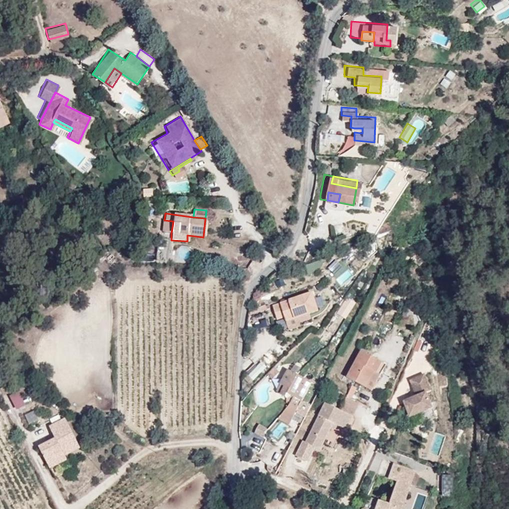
[(173,221),(164,220),(163,232),(171,233),(173,221)]
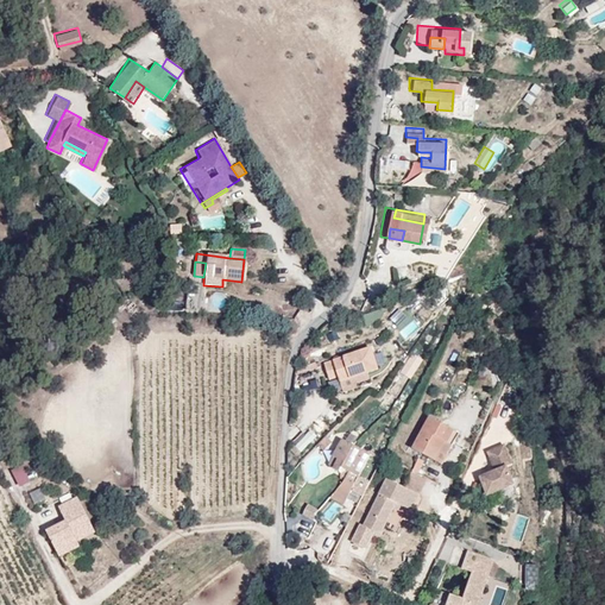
[(394,276),(407,276),(407,264),(394,264),(394,276)]
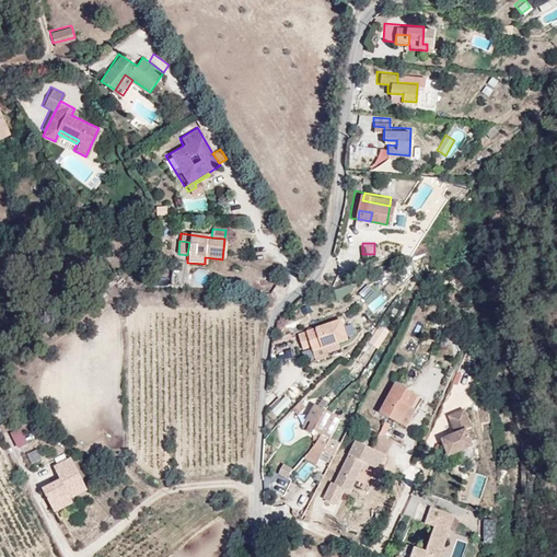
[(366,301),(375,290),(363,279),(354,290),(366,301)]
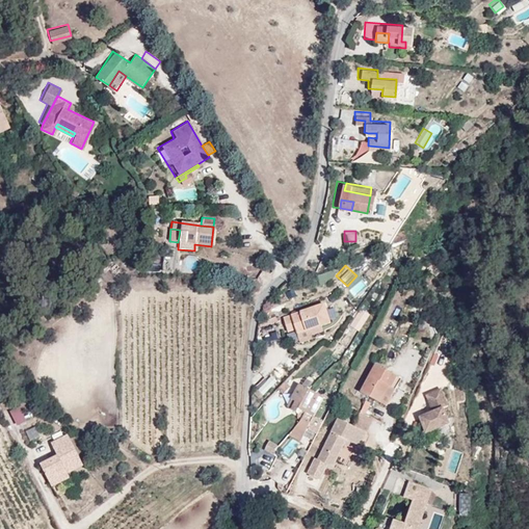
[(349,296),(364,282),(358,276),(348,286),(346,285),(342,289),(349,296)]
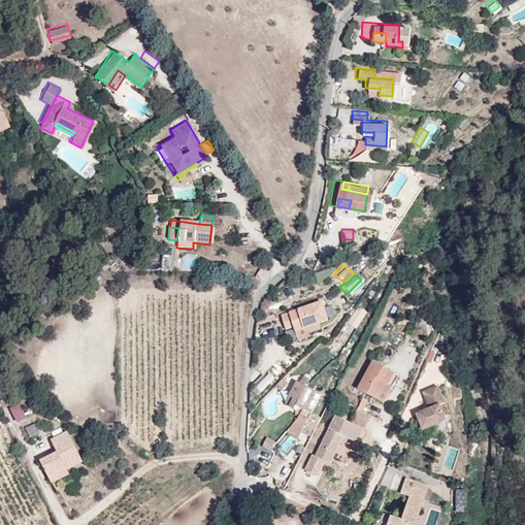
[(289,329),(290,333),(313,326),(313,325),(321,323),(316,304),(275,318),(281,332),(289,329)]
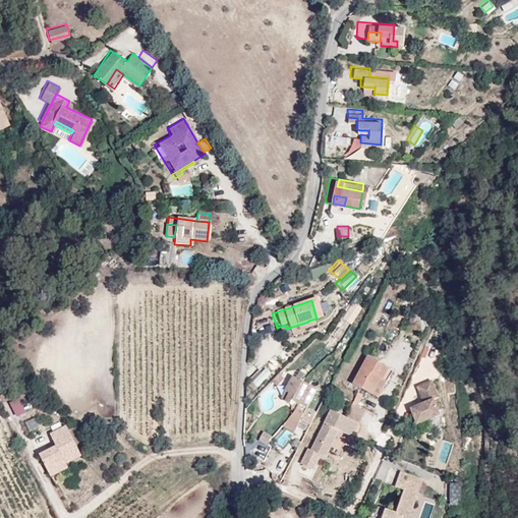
[(310,327),(308,322),(286,329),(288,335),(310,327)]
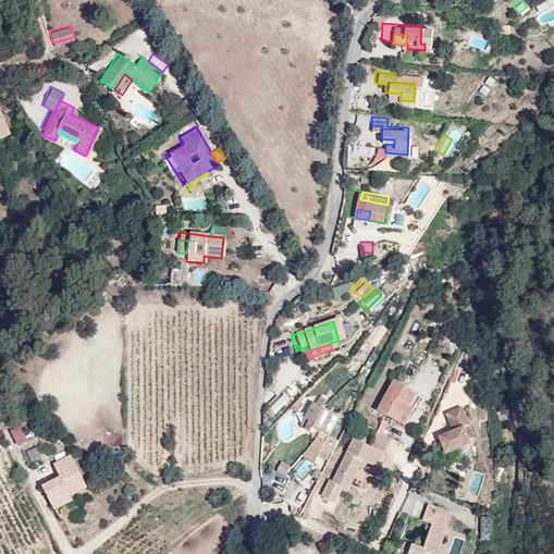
[(336,380),(346,366),(333,358),(324,372),(336,380)]
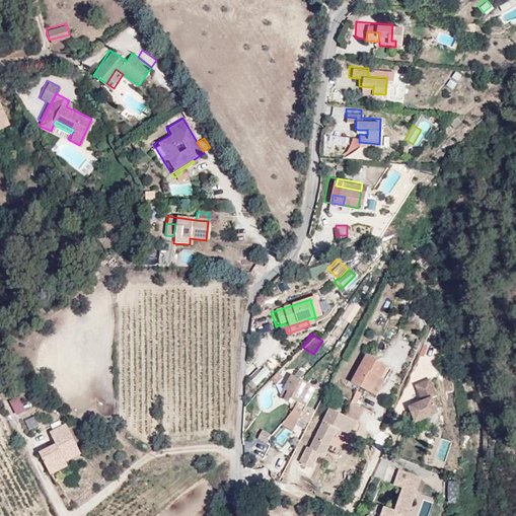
[(387,366),(362,354),(347,382),(376,396),(384,379),(381,378),(387,366)]
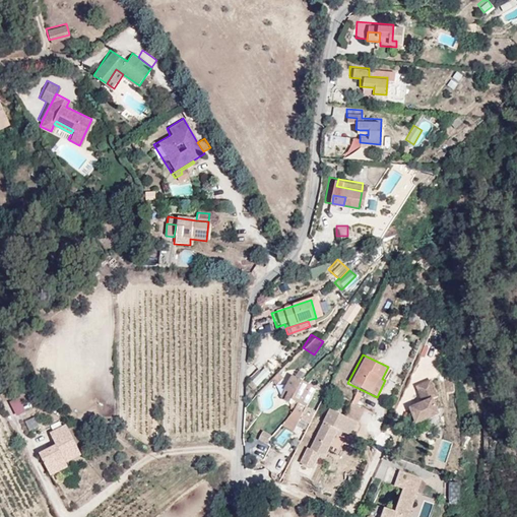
[(253,384),(268,371),(261,363),(246,376),(253,384)]
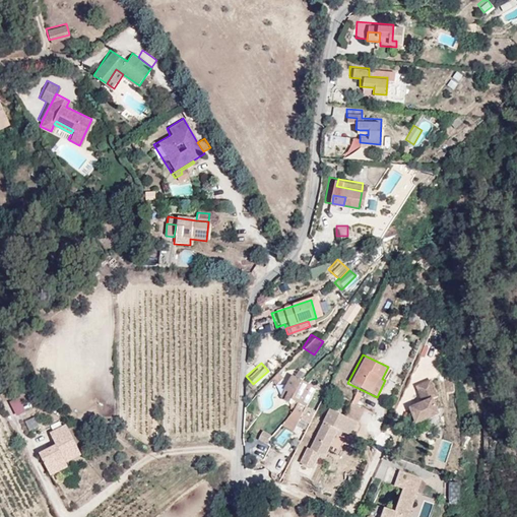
[(274,377),(267,384),(271,387),(278,381),(274,377)]
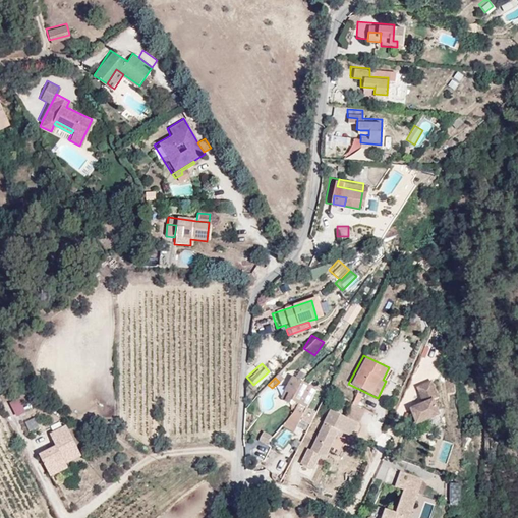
[(414,422),(437,413),(432,399),(437,397),(429,378),(414,384),(421,401),(408,406),(414,422)]
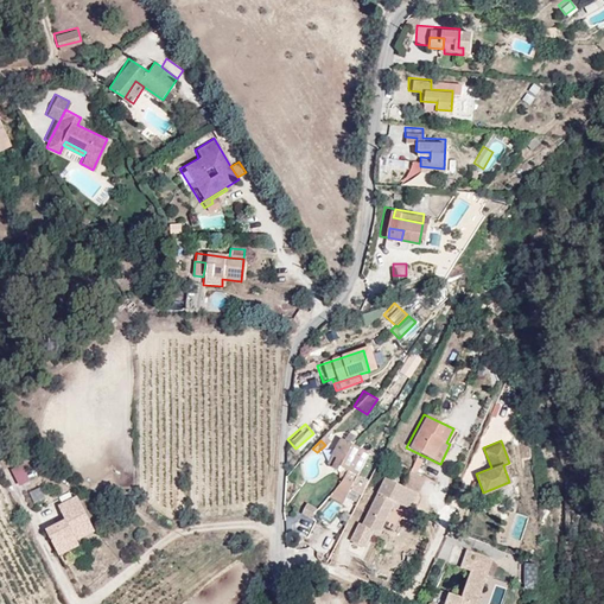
[(342,496),(363,456),(335,442),(325,459),(336,465),(334,471),(341,475),(332,490),(342,496)]
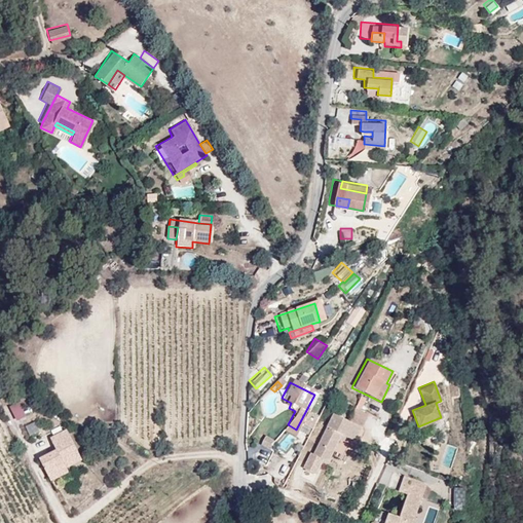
[(15,398),(5,403),(13,418),(25,413),(15,398)]
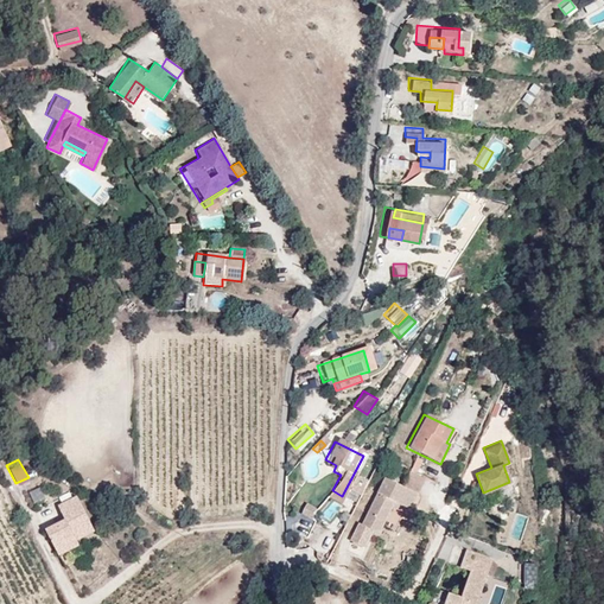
[(334,471),(336,465),(325,459),(320,469),(331,475),(334,471)]
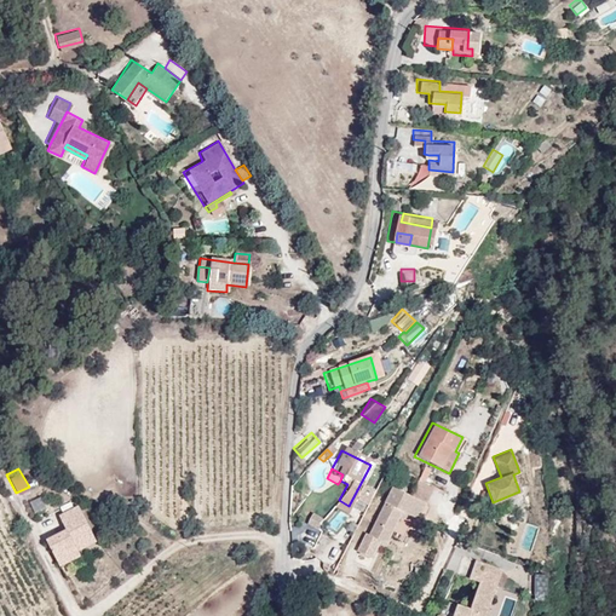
[(430,489),(414,482),(407,496),(422,504),(430,489)]
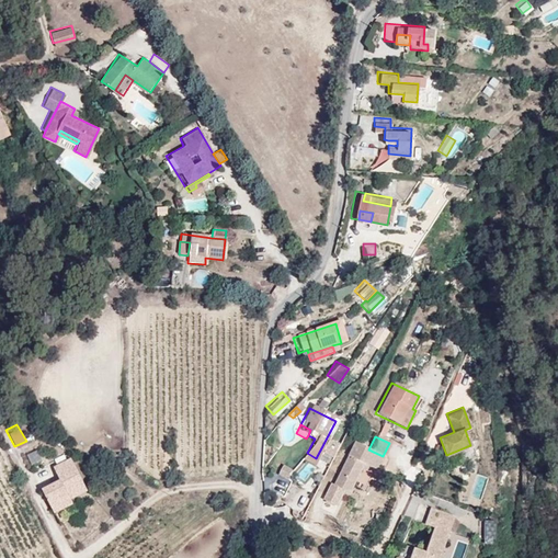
[(368,450),(353,442),(332,485),(346,491),(360,464),(376,470),(383,456),(368,450)]
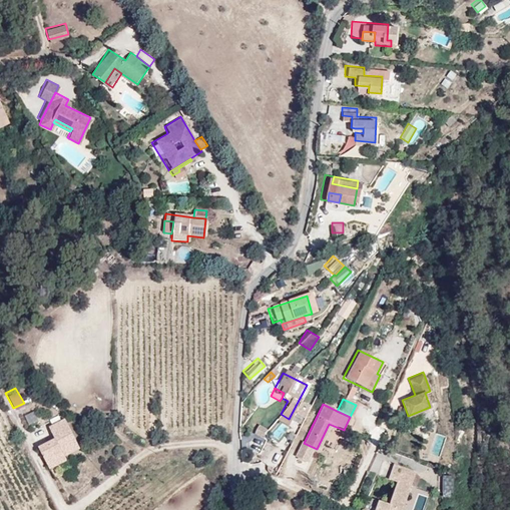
[(63,450),(78,438),(58,411),(41,423),(49,435),(35,445),(49,465),(65,454),(63,450)]
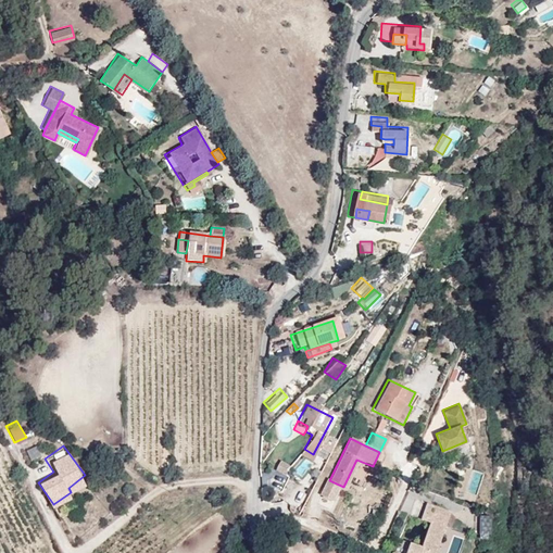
[(310,461),(313,454),(304,449),(300,456),(310,461)]
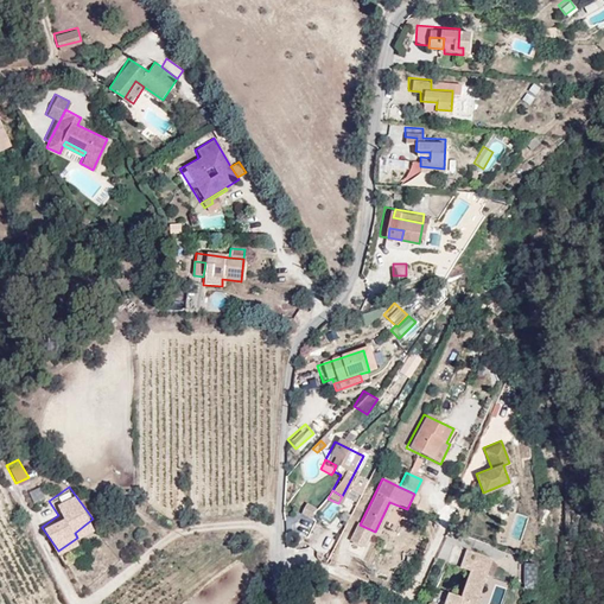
[(299,544),(309,526),(294,519),(286,536),(299,544)]
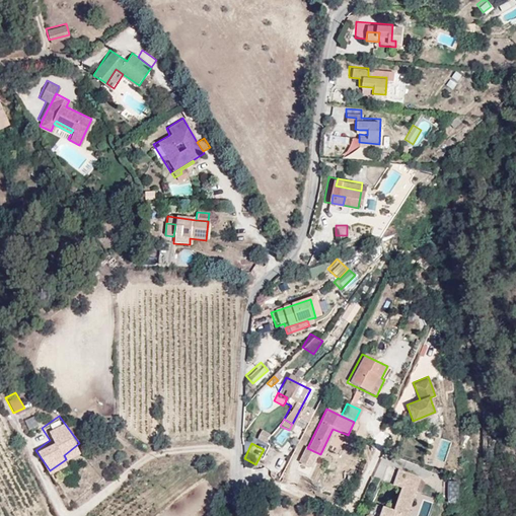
[(381,515),(404,515),(419,474),(398,468),(394,482),(402,485),(394,508),(383,504),(379,515),(381,515)]
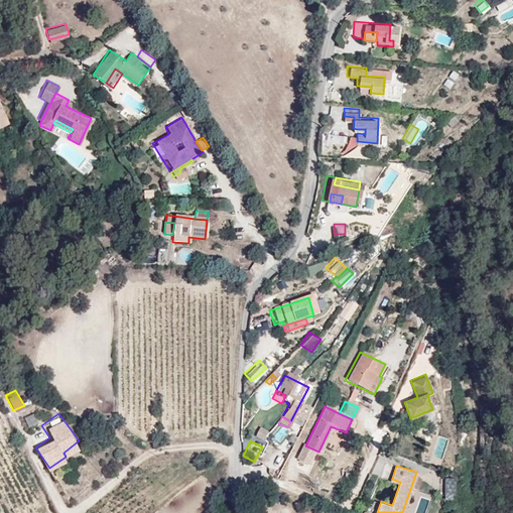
[(453,494),(452,476),(441,476),(442,495),(453,494)]
